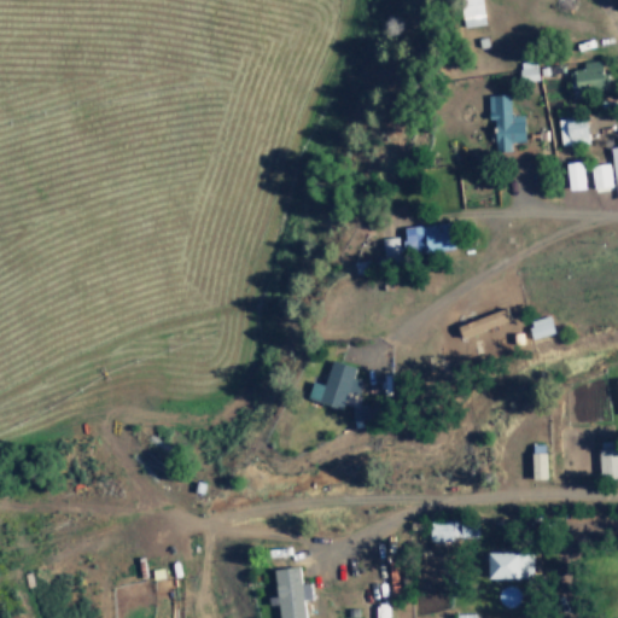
[(488,23),(484,0),(461,0),(465,25),(488,23)]
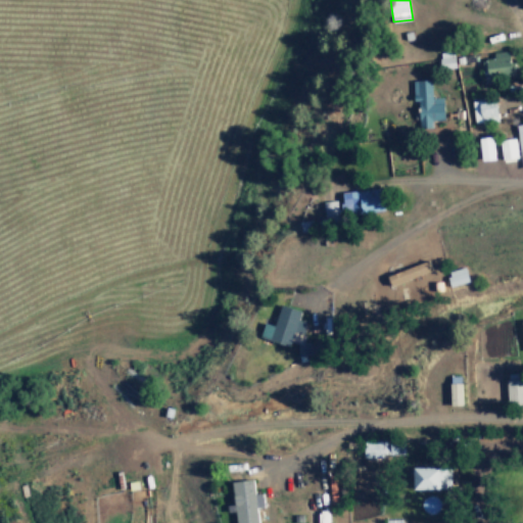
[(516,73),(514,55),(484,58),(486,75),(516,73)]
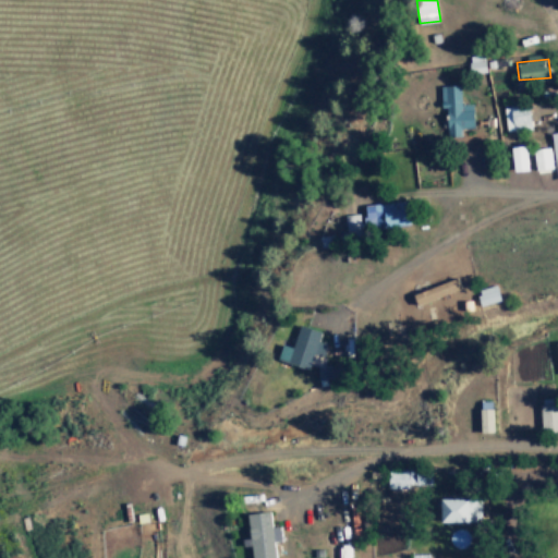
[(441,85),(443,107),(448,106),(449,135),(463,134),(463,128),(475,126),(474,104),(462,105),(462,84),(441,85)]
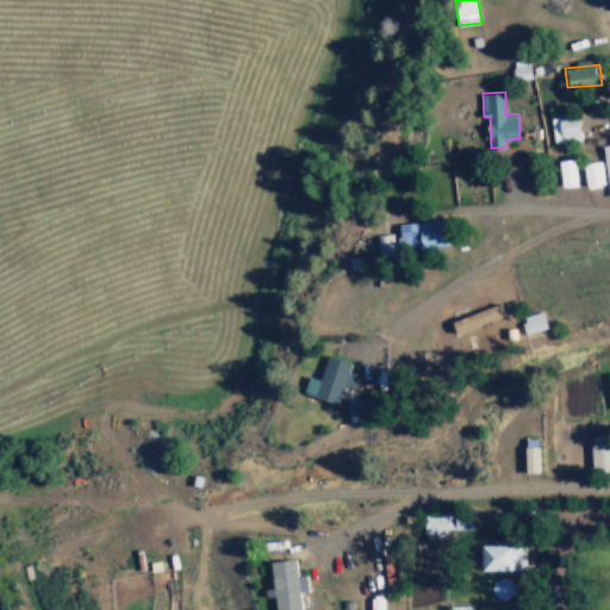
[(593,185),(591,153),(570,155),(572,187),(593,185)]
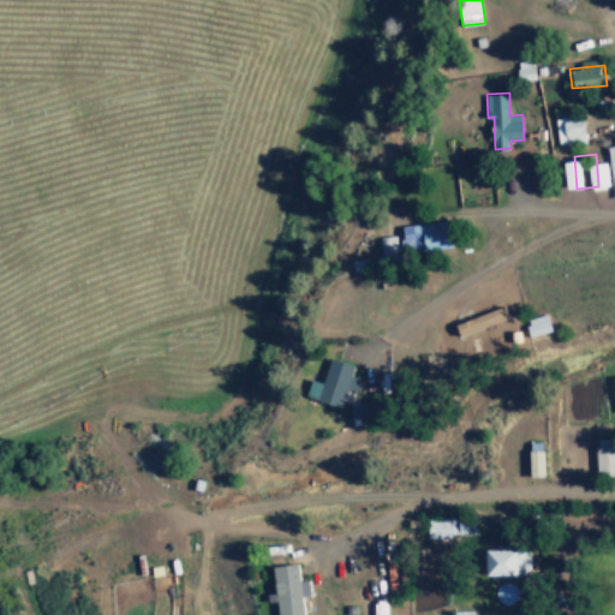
[(454,248),(453,221),(402,222),(402,250),(454,248)]
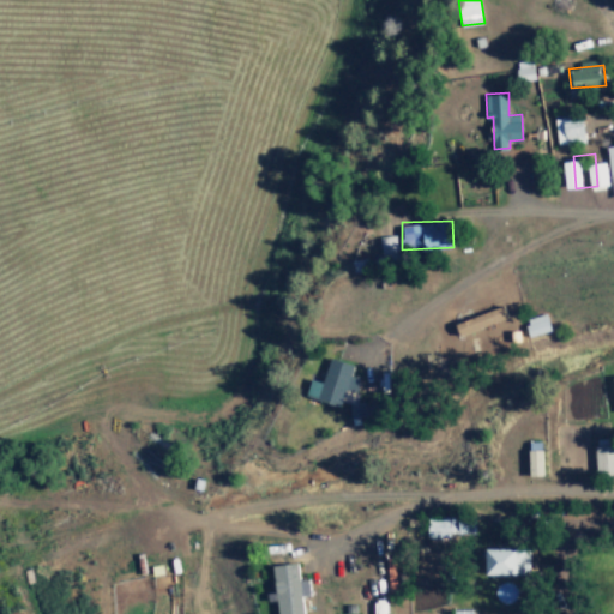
[(384,254),(396,253),(395,236),(383,236),(384,254)]
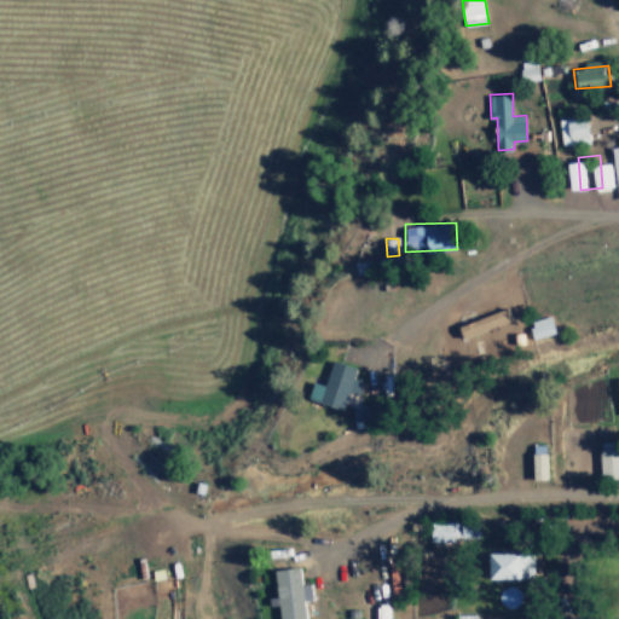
[(530,320),(534,339),(557,334),(553,316),(530,320)]
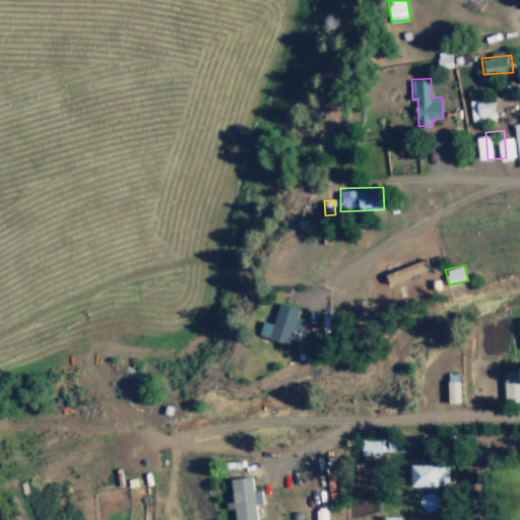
[(389,275),(392,300),(404,299),(401,274),(389,275)]
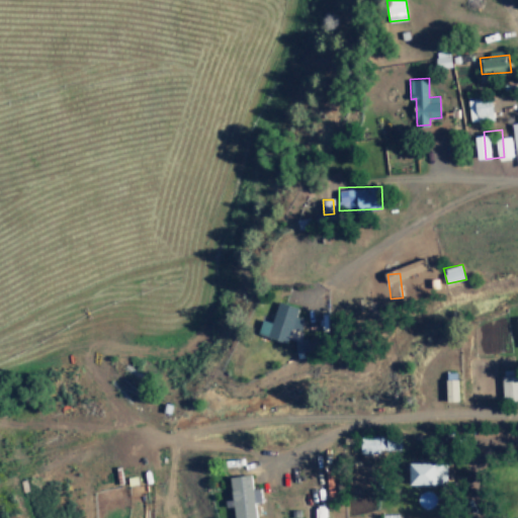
[(289,343),(299,307),(280,301),(274,322),(264,320),(260,335),(289,343)]
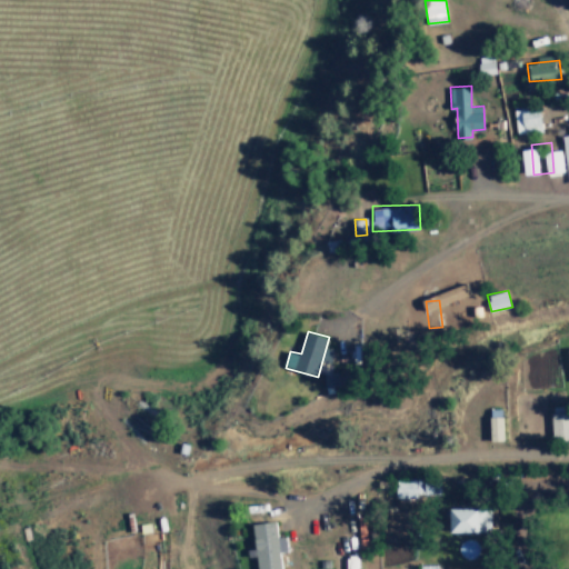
[(568,441),(568,410),(567,410),(567,406),(552,406),(552,441),(568,441)]
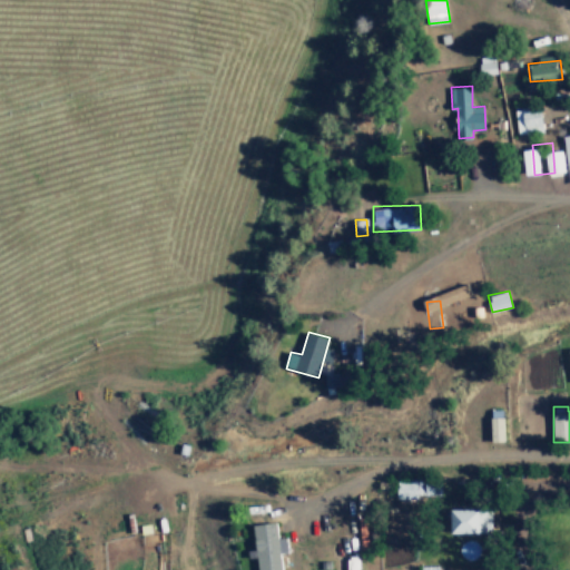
[(504,441),(504,410),(493,410),(493,441),(504,441)]
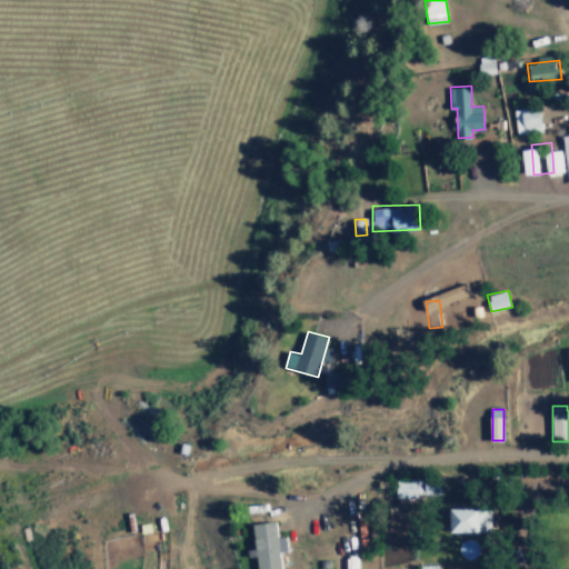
[(402,486),(402,496),(418,495),(418,485),(402,486)]
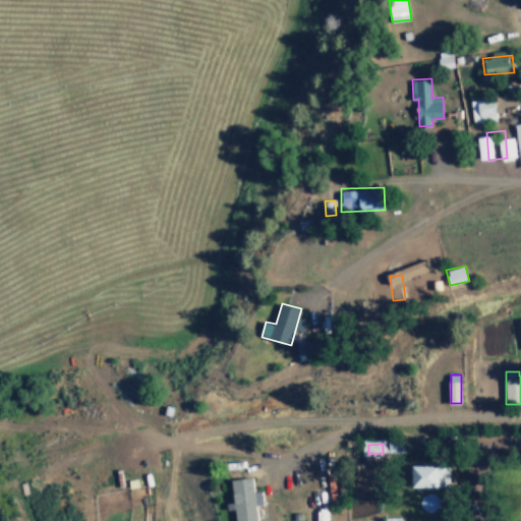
[(414,487),(450,487),(450,464),(414,464),(414,487)]
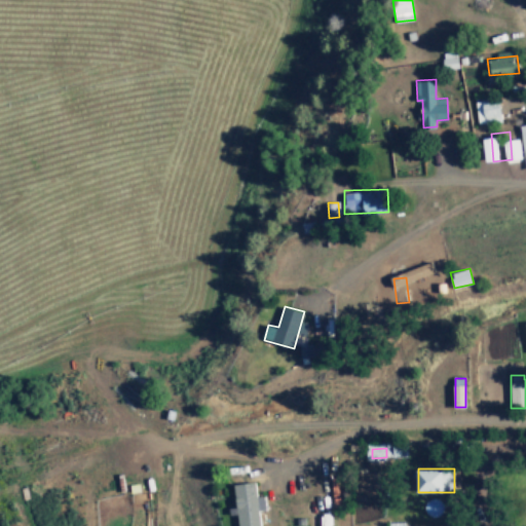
[(239,525),(261,525),(257,481),(235,483),(239,525)]
